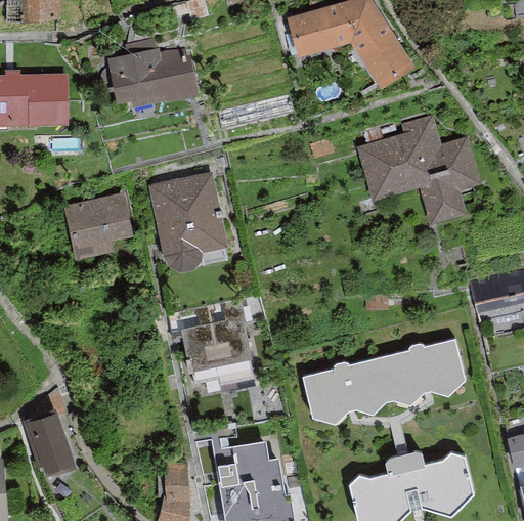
[(61,20),(60,0),(4,0),(5,25),(61,20)]
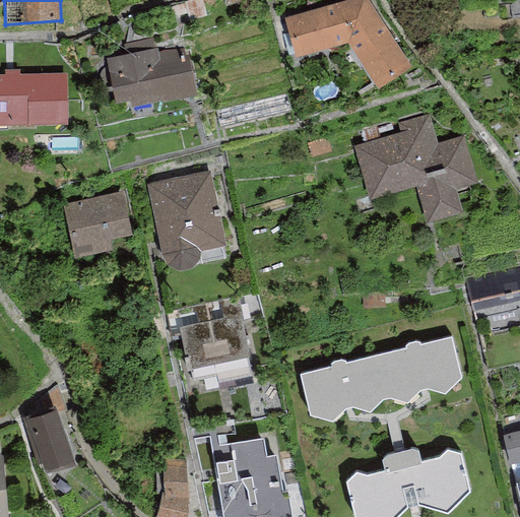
[(378,93),(411,69),(368,0),(348,0),(284,19),(297,58),(348,44),(378,93)]
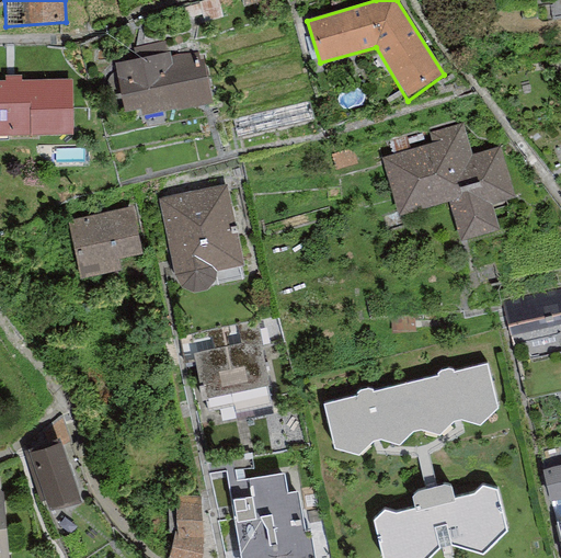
[(133,46),(136,58),(169,50),(165,38),(133,46)]
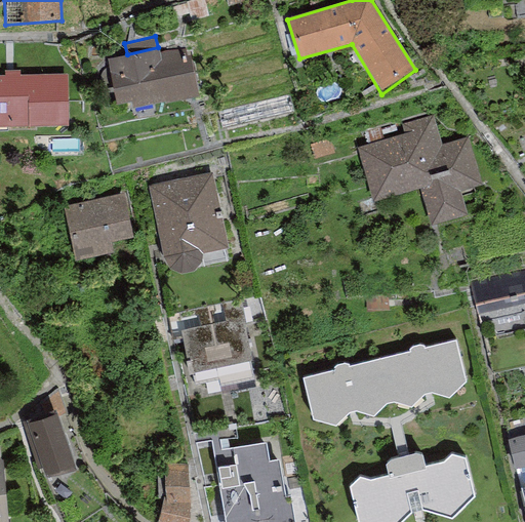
[(127,54),(107,58),(117,105),(132,101),(133,108),(166,101),(166,103),(197,95),(188,55),(180,57),(177,48),(159,52),(158,47),(127,54)]
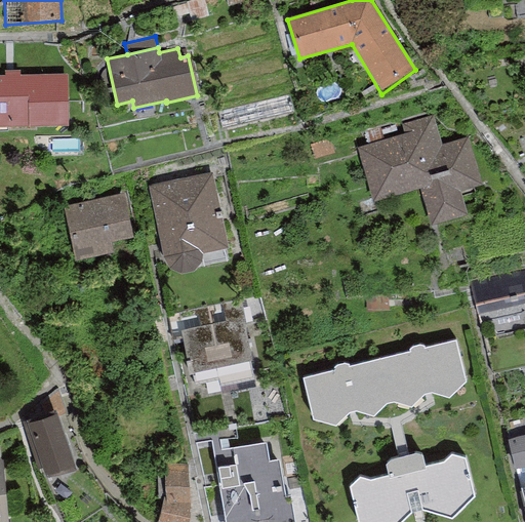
[(0,126),(67,125),(67,72),(0,74),(0,126)]
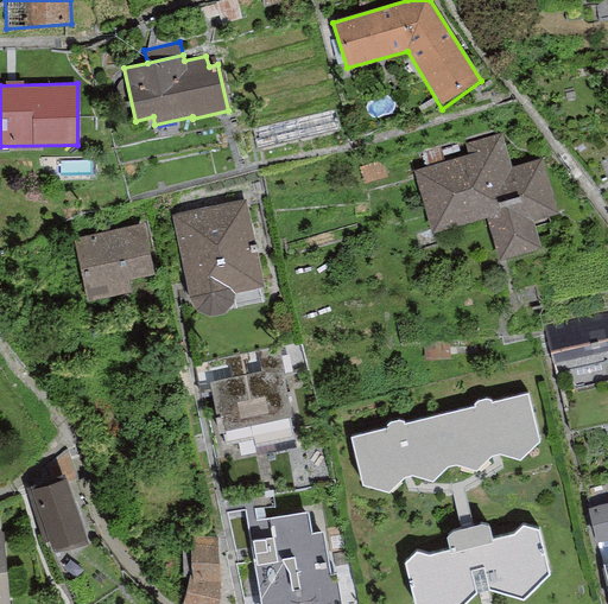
[(502,132),(466,142),(468,153),(413,169),(432,235),(487,218),(499,260),(542,247),(533,221),(558,214),(543,158),(512,167),(502,132)]
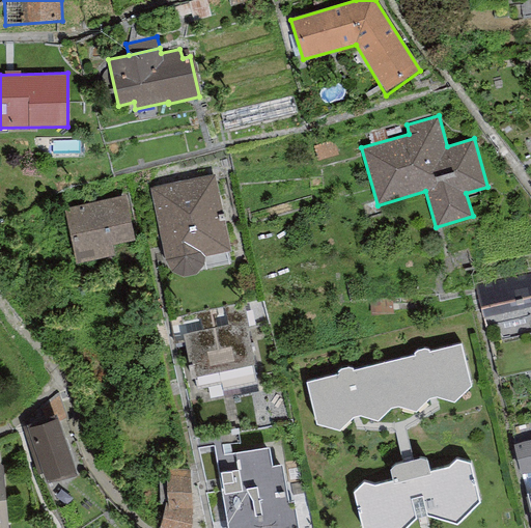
[(217,173),(151,188),(166,262),(171,273),(184,277),(196,275),(203,265),(204,257),(231,251),(217,173)]
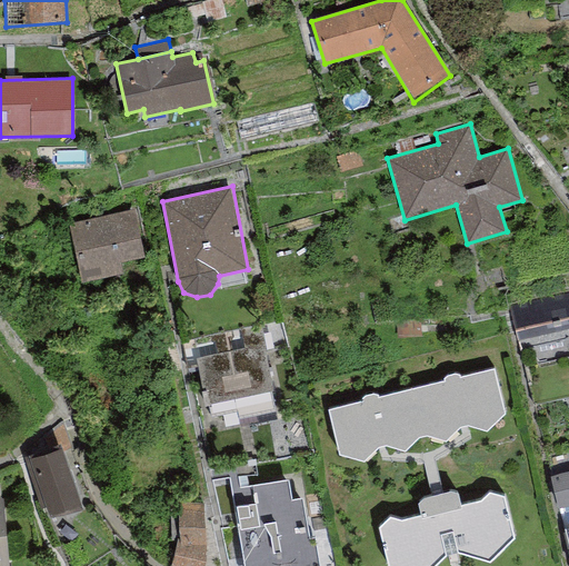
[(145,258),(135,209),(69,222),(81,281),(121,274),(119,264),(145,258)]
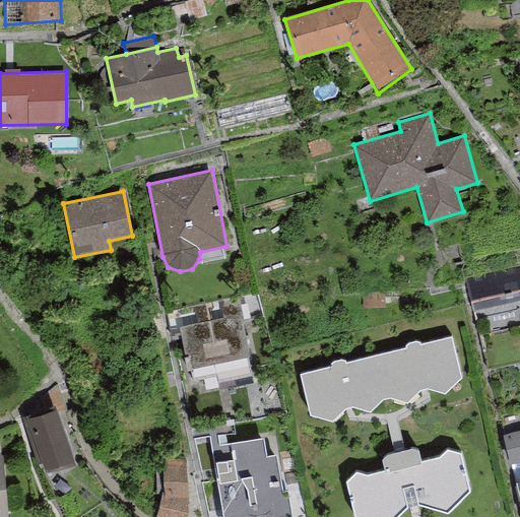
[(519,296),(519,265),(465,277),(472,307),(519,296)]
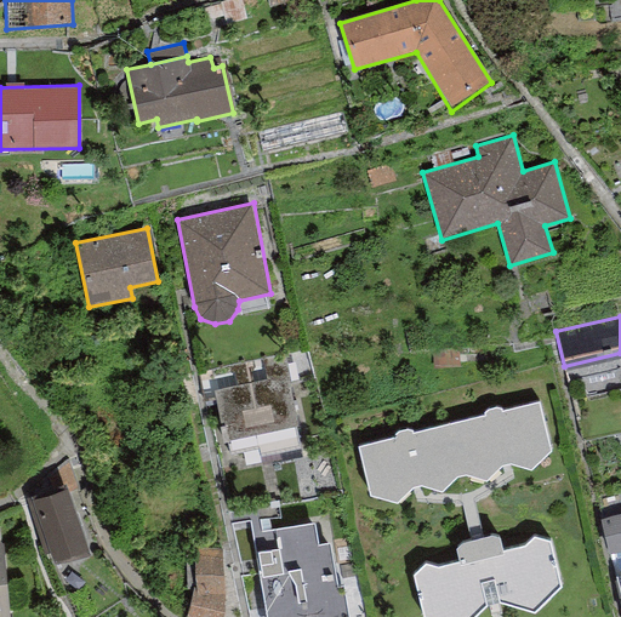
[(280,354),(212,369),(227,440),(295,426),(280,354)]
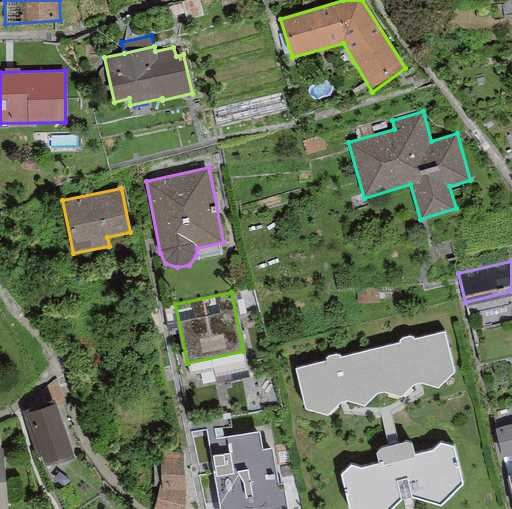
[(436,389),(452,370),(443,334),(295,367),(304,409),(330,415),(336,410),(381,412),(392,411),(431,387),(436,389)]
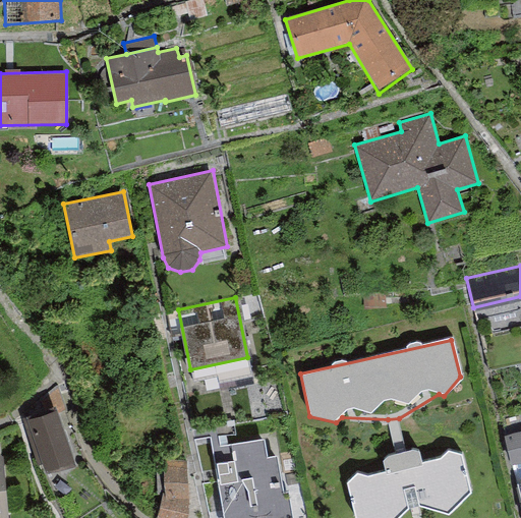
[(74,468),(55,407),(23,418),(38,467),(42,465),(46,476),(74,468)]
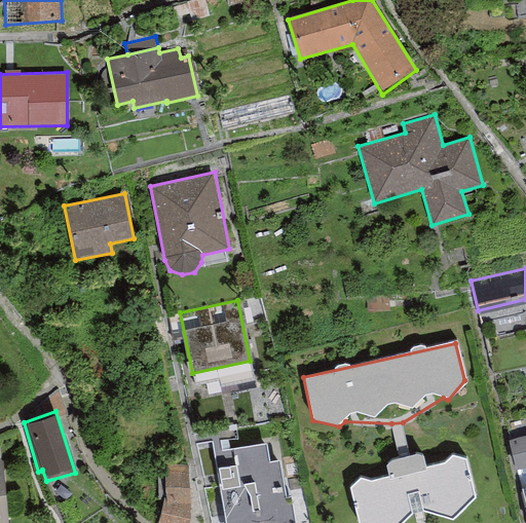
[(525,436),(509,441),(515,472),(519,471),(525,503),(525,436)]
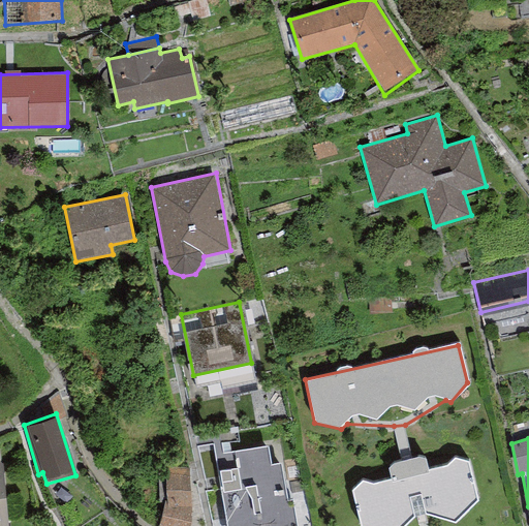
[(218,470),(226,525),(298,525),(294,499),(287,501),(281,463),(271,465),(268,447),(234,454),(237,467),(218,470)]
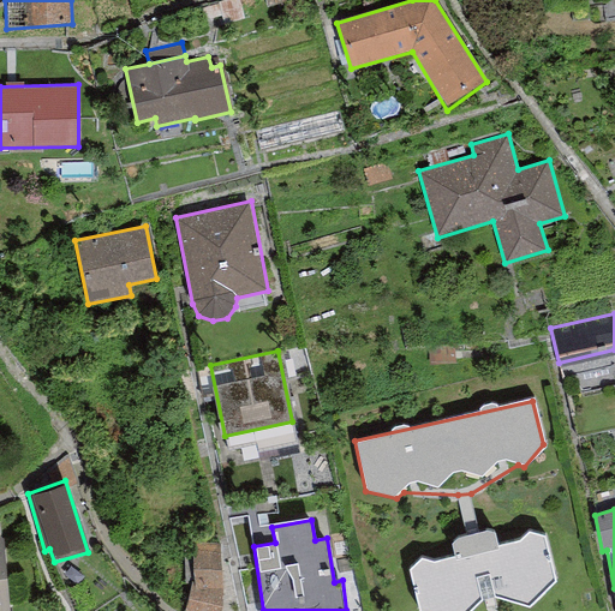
[(556,585),(545,540),(529,534),(523,544),(497,549),(493,538),(485,535),(458,541),(452,549),(454,557),(434,565),(421,562),(410,573),(419,610),(473,610),(487,598),(531,609),(556,585)]
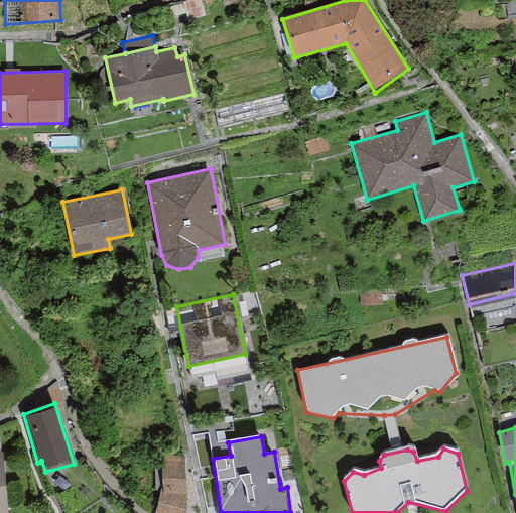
[(182,512),(187,493),(183,453),(160,454),(162,488),(154,512),(182,512)]
